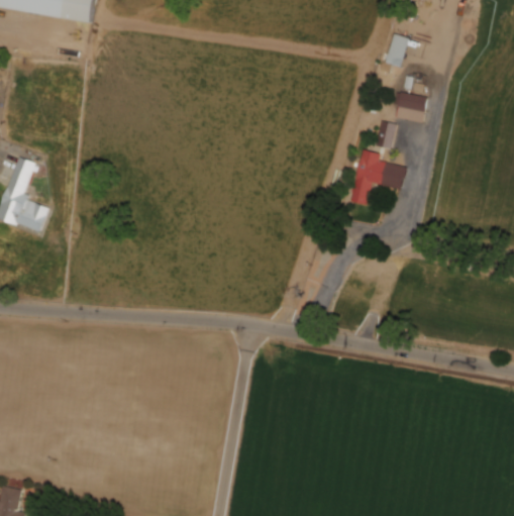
[(0,0),(94,0),(90,23),(0,6),(0,0)]
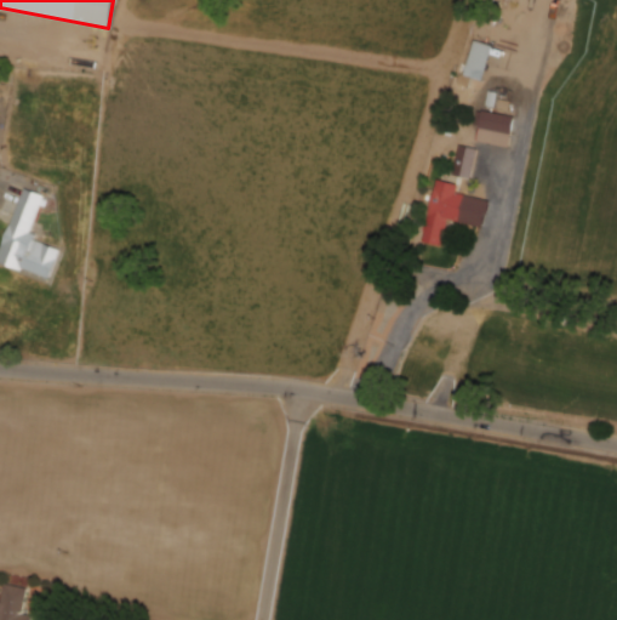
[(491,47),(472,41),(462,77),(481,83),(491,47)]
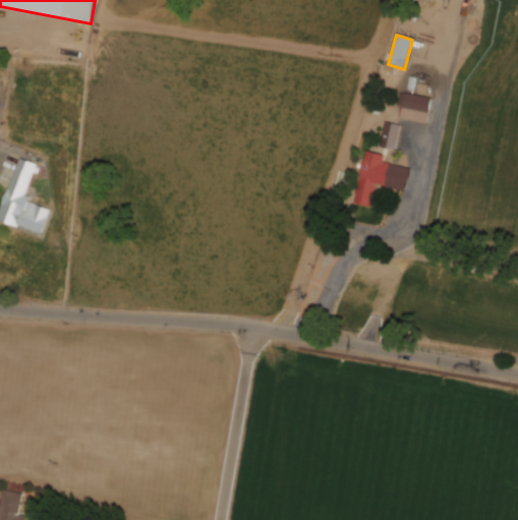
[(429,99),(401,94),(396,118),(423,124),(429,99)]
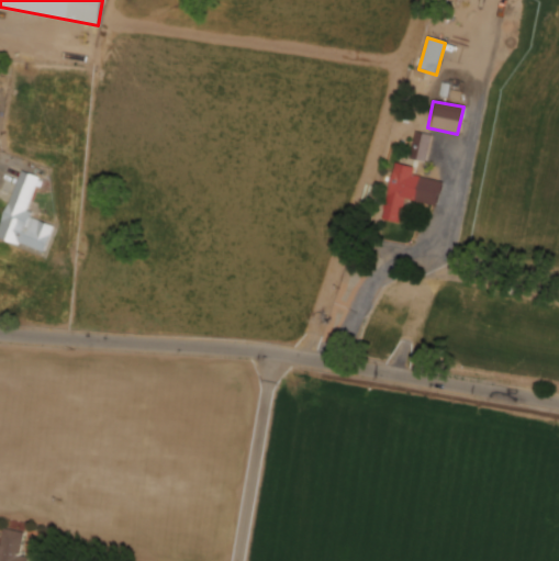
[(411,145),(426,148),(428,136),(414,133),(411,145)]
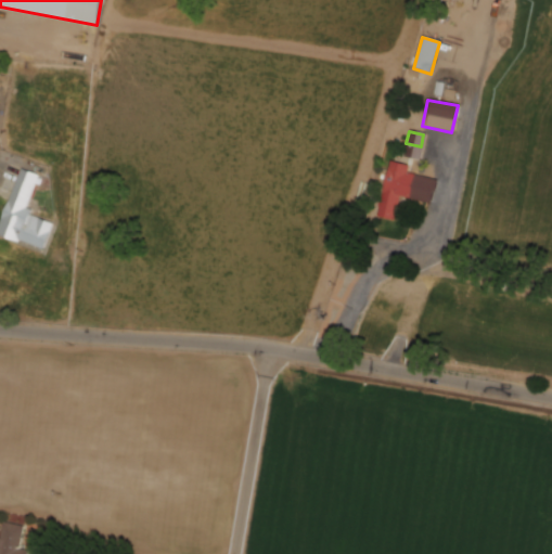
[(389,163),(408,167),(406,174),(415,176),(410,198),(398,195),(392,220),(376,216),(377,208),(375,208),(376,202),(380,202),(389,163)]
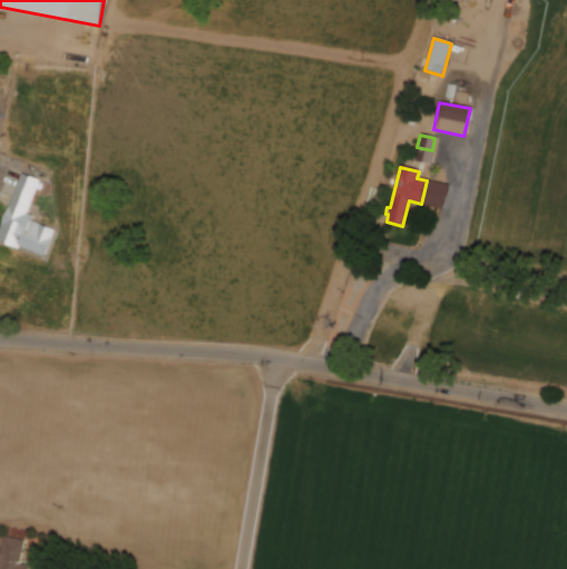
[(0,222),(20,174),(37,182),(36,184),(41,186),(39,192),(36,190),(26,214),(32,216),(30,219),(54,229),(42,256),(19,246),(18,249),(0,241),(0,222)]
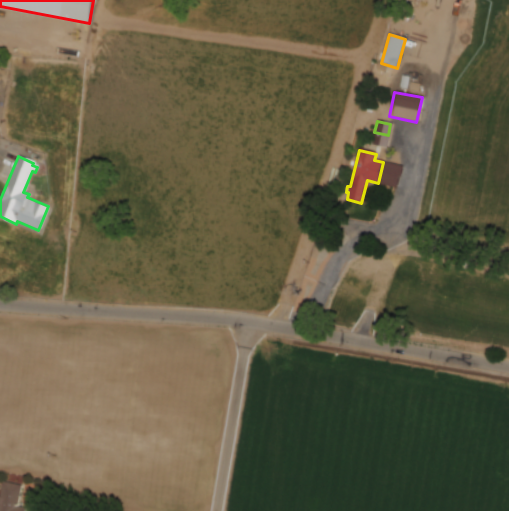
[(1,483),(20,487),(16,507),(25,509),(24,510),(0,510),(0,487),(1,483)]
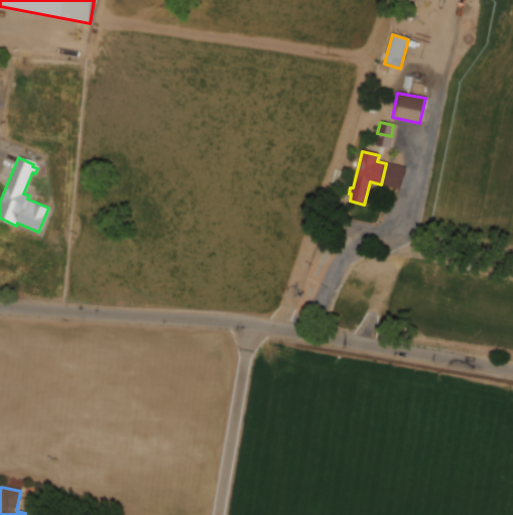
All buildings are outlined.
